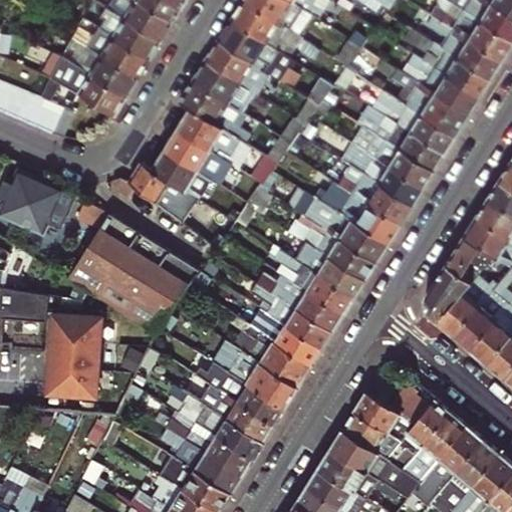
[(103,8),(89,0),(84,10),(98,18),(104,8),(103,8)]
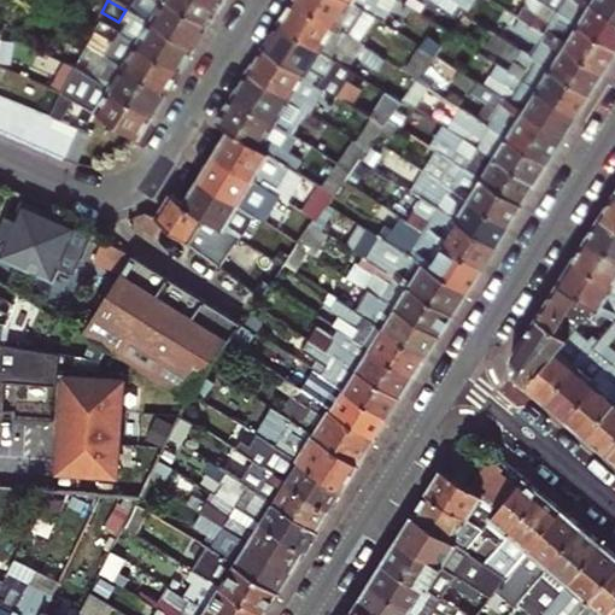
[(206,28),(162,0),(138,0),(130,12),(135,16),(146,23),(192,51),(206,28)]
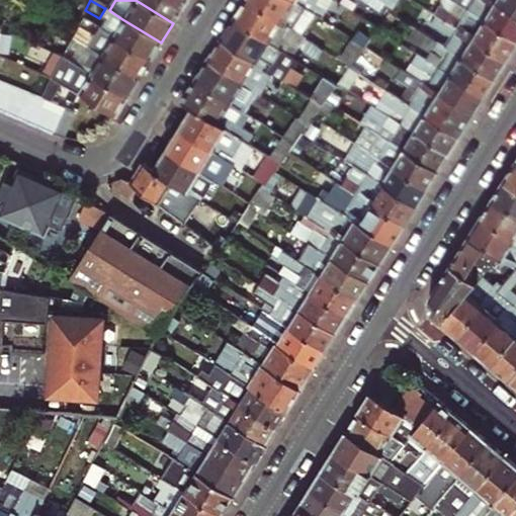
[(136,0),(173,23),(186,0),(136,0)]
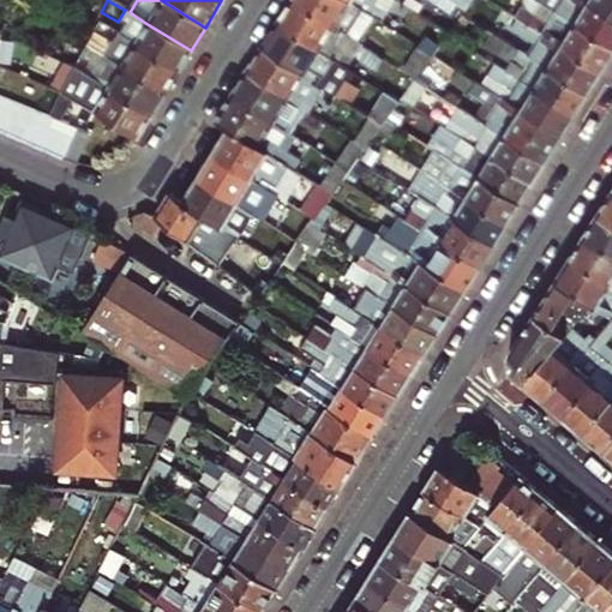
[(331,28),(347,4),(340,0),(288,0),(288,1),(331,28)]
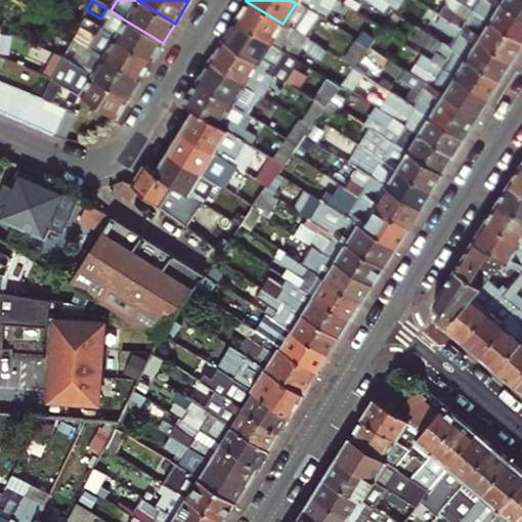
[(290,0),(296,3),(310,12),(313,7),(309,5),(310,2),(306,0),(290,0)]
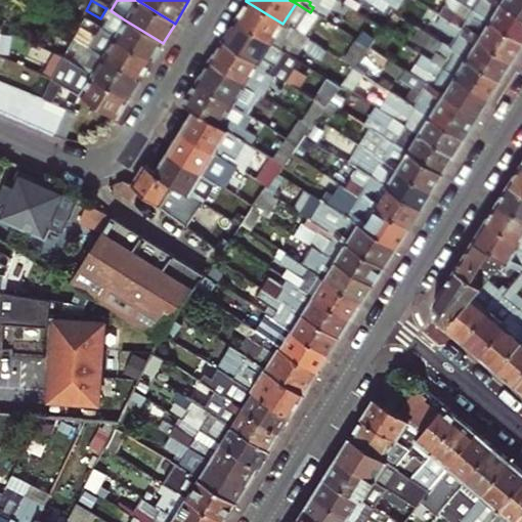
[(380,0),(394,8),(399,0),(380,0)]
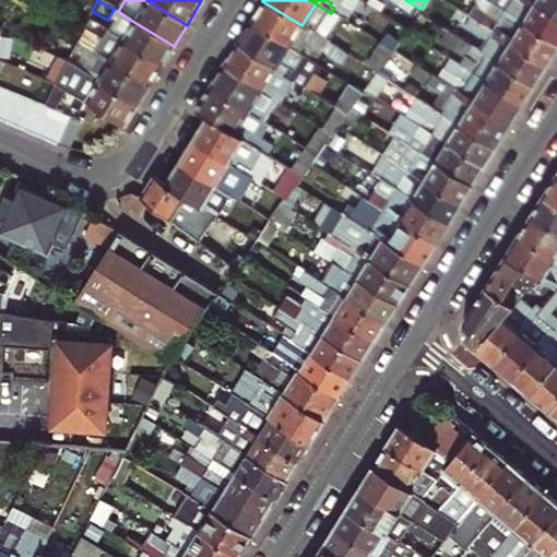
[(556,50),(556,44),(504,11),(497,21),(462,0),(461,0),(457,9),(466,15),(547,66),(556,50)]
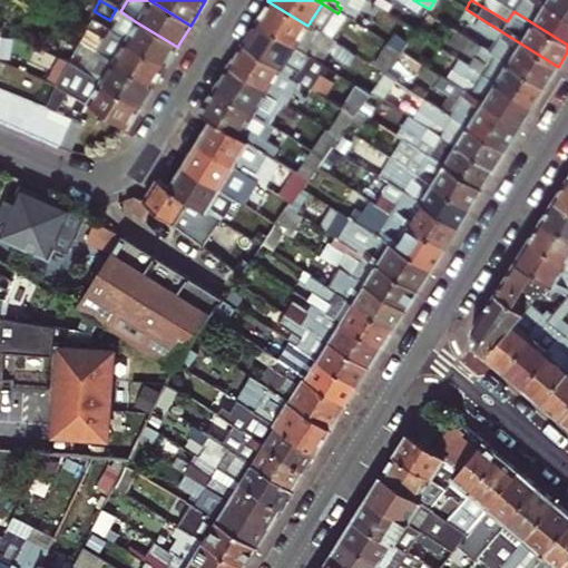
[(519,3),(513,0),(495,0),(513,11),(519,3)]
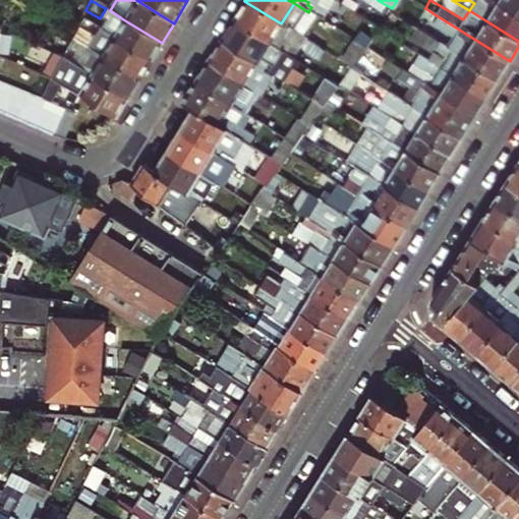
[(518,15),(493,0),(469,0),(474,3),(469,10),(518,41),(518,15)]
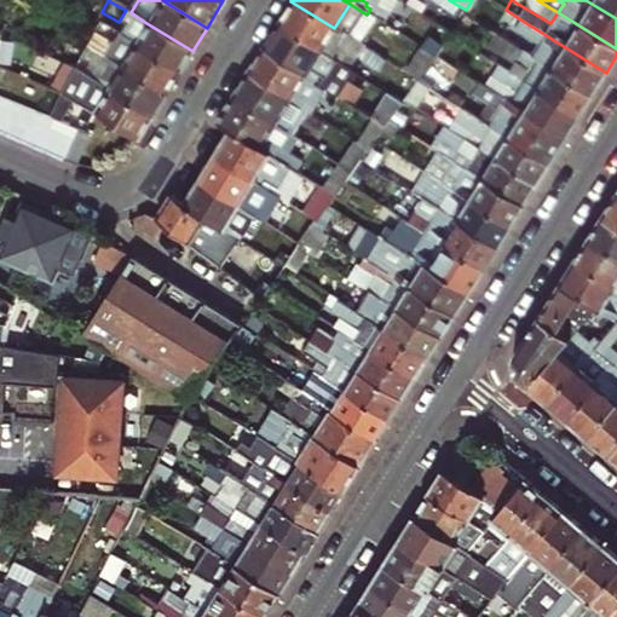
[(616,0),(586,0),(616,18),(616,0)]
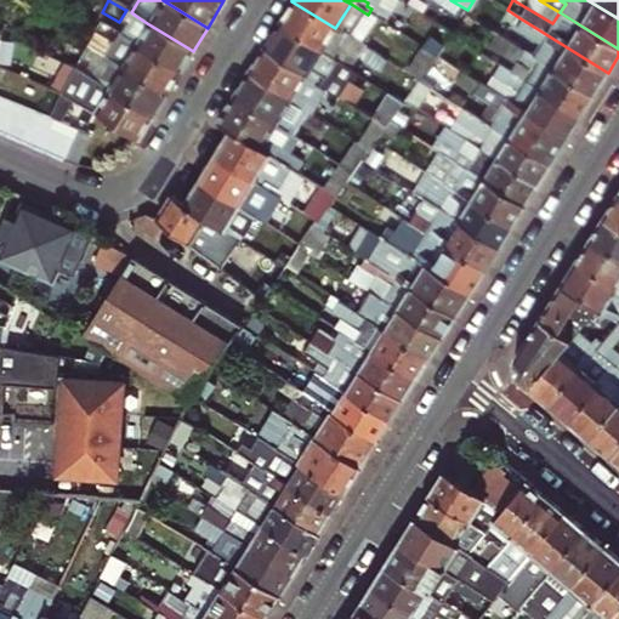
[(385,60),(335,28),(291,1),(277,26),(333,60),(339,63),(344,54),(353,60),(356,55),(379,71),(385,60)]
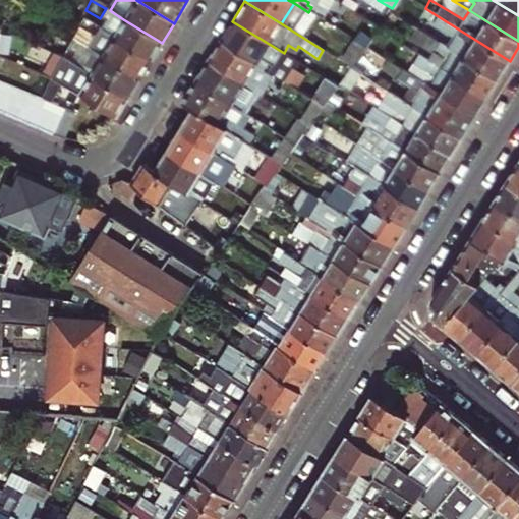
[(115,32),(123,19),(114,13),(110,10),(102,23),(115,32)]
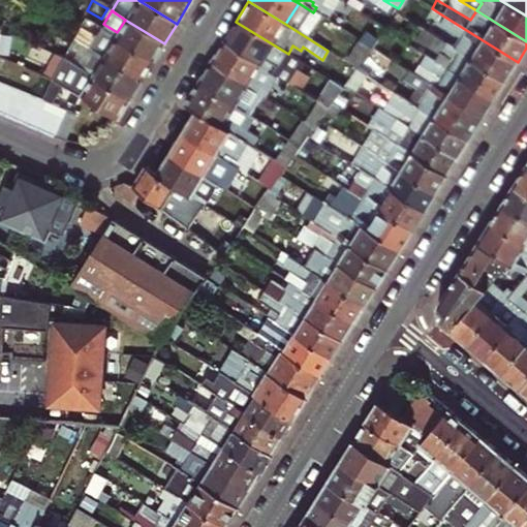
[(506,81),(518,62),(441,14),(435,23),(462,40),(456,50),(506,81)]
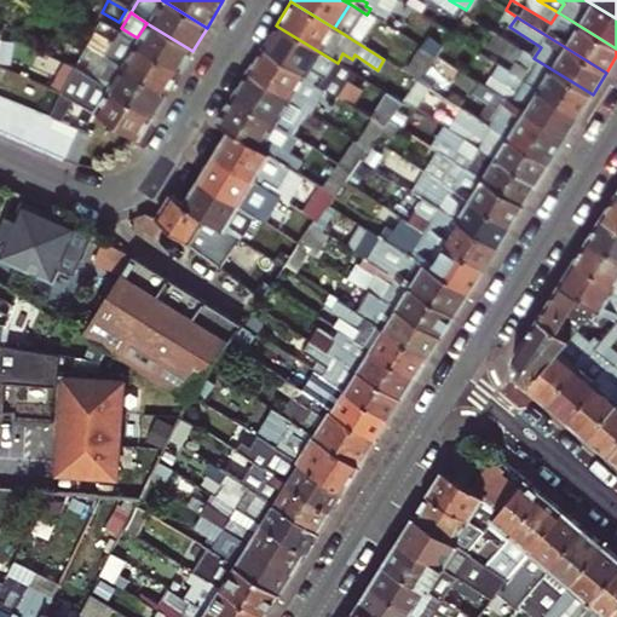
[(436,19),(421,44),(436,52),(453,29),(436,19)]
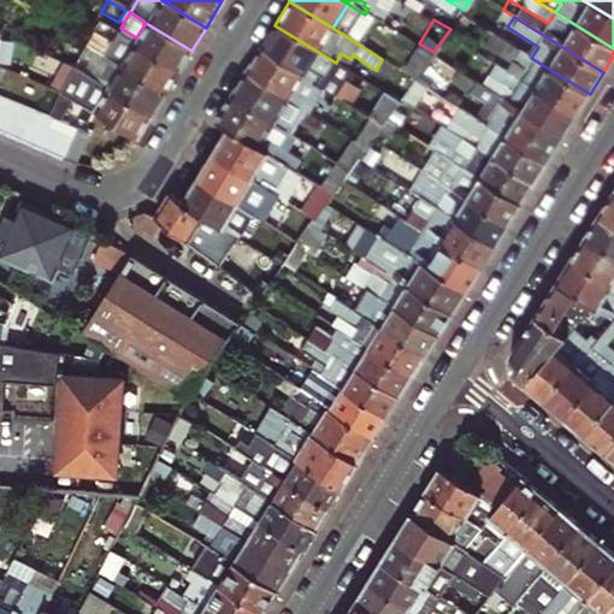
[(192,51),(146,23),(136,37),(120,28),(117,34),(178,71),(192,51)]
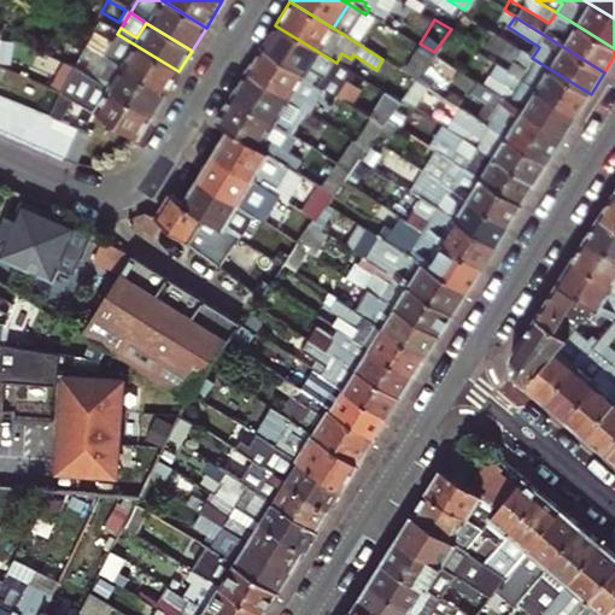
[(315,83),(317,86),(323,76),(321,75),(331,59),(275,25),(259,50),(311,81),(314,77),(316,81),(315,83)]
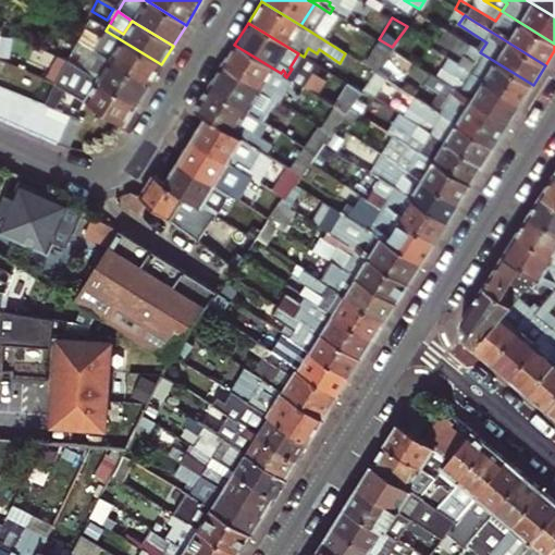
[(161,64),(106,31),(94,51),(149,85),(161,64)]
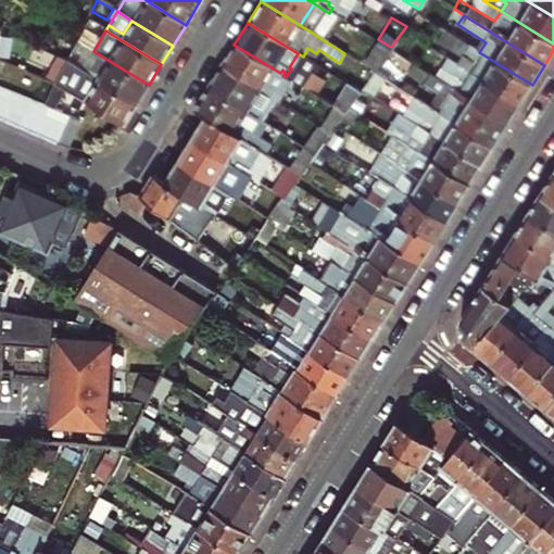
[(149,85),(93,51),(78,41),(66,62),(137,104),(149,85)]
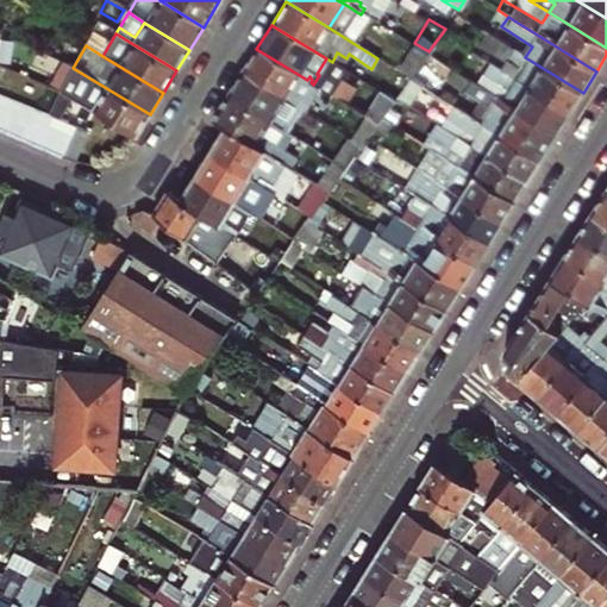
[(242,72),(296,106),(311,82),(312,80),(310,76),(307,80),(256,49),(242,72)]
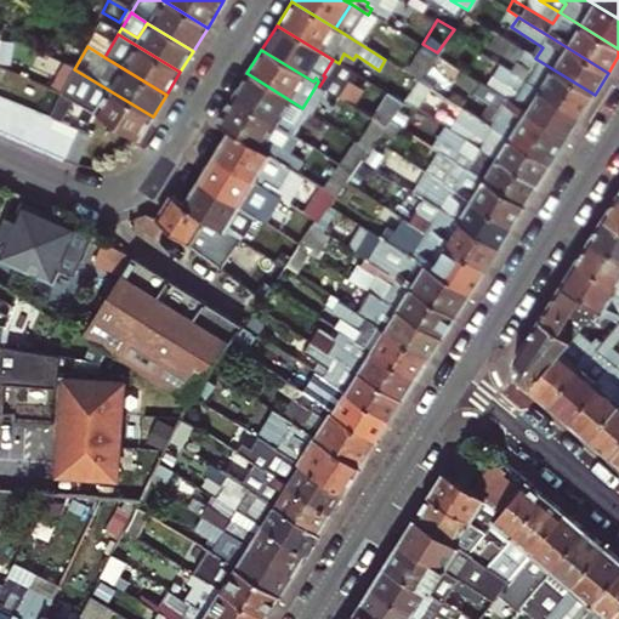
[(529,69),(523,79),(581,117),(595,95),(535,58),(522,50),(516,61),(529,69)]
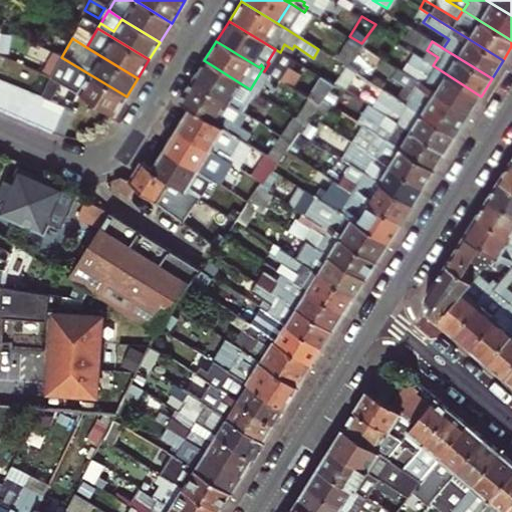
[(282,73),(286,67),(281,64),(286,56),(280,52),(275,49),(267,62),(269,63),(264,71),(273,77),(278,70),(282,73)]
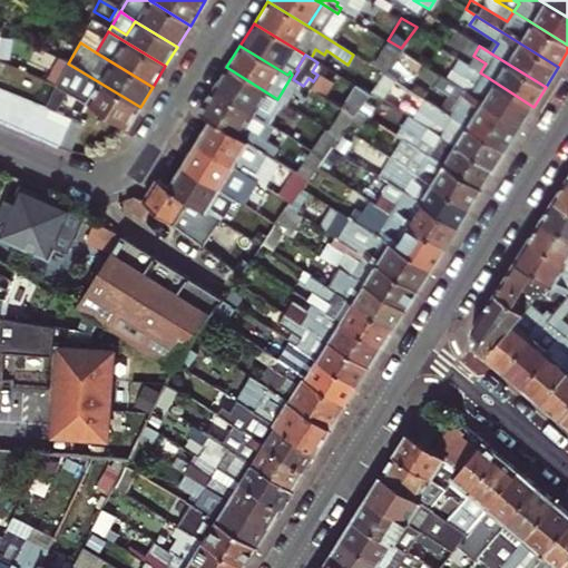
[(68,64),(59,59),(46,82),(55,86),(68,64)]
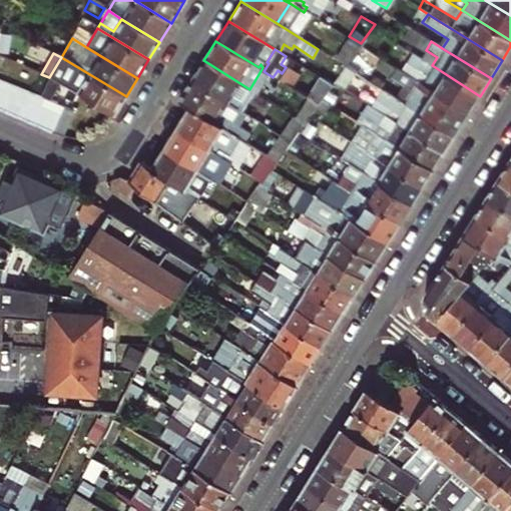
[(432,65),(413,54),(408,62),(428,74),(422,84),(469,114),(480,96),(432,65)]
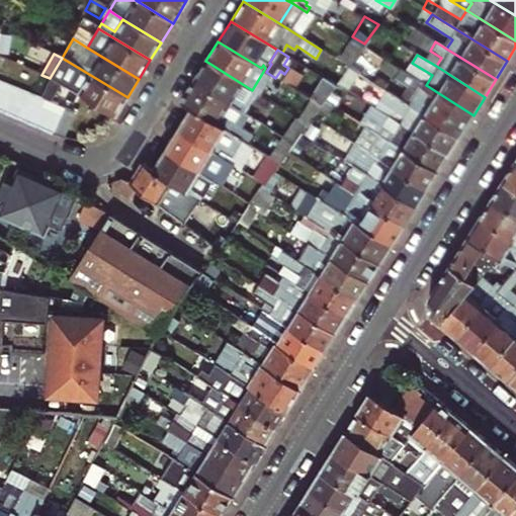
[(314,84),(320,76),(288,57),(283,65),(288,68),(314,84)]
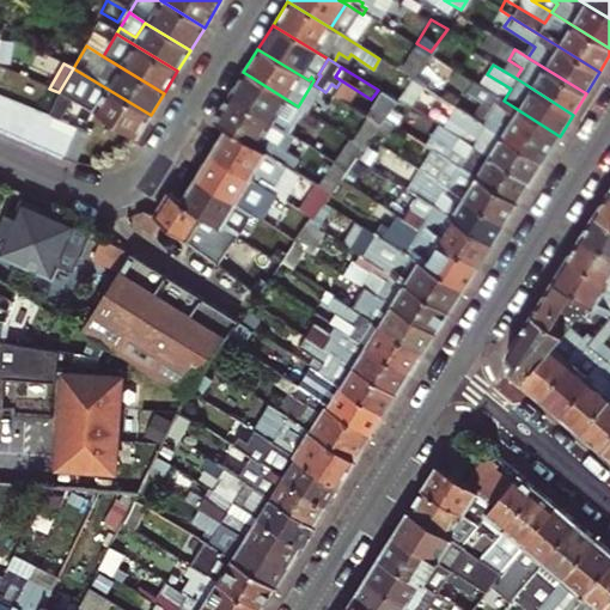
[(60,92),(69,98),(135,139),(151,115),(73,68),(59,92),(60,92)]
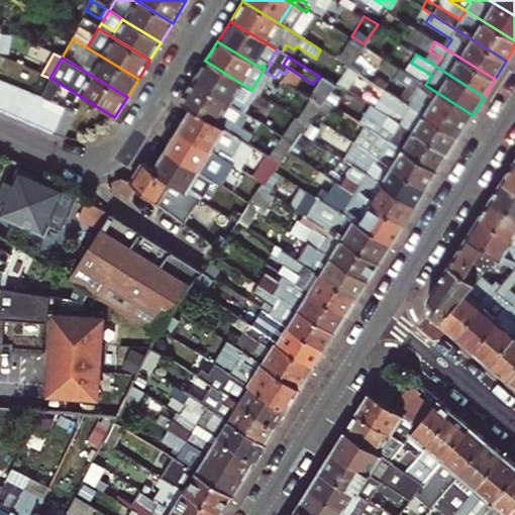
[(251,90),(205,61),(193,81),(229,104),(246,114),(256,120),(262,113),(245,103),(253,91),(251,90)]
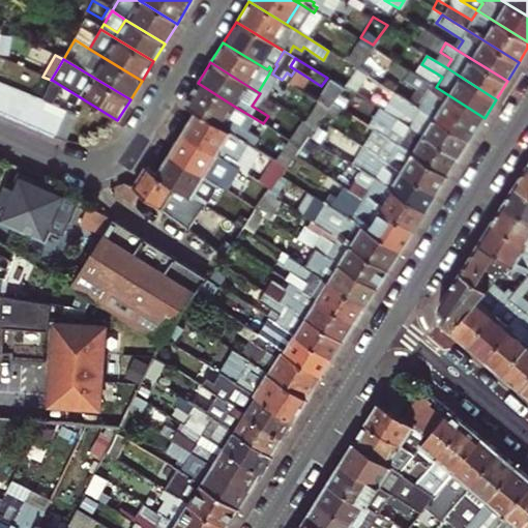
[(470,141),(485,118),(436,87),(412,72),(396,62),(389,70),(404,80),(424,93),(416,107),(470,141)]
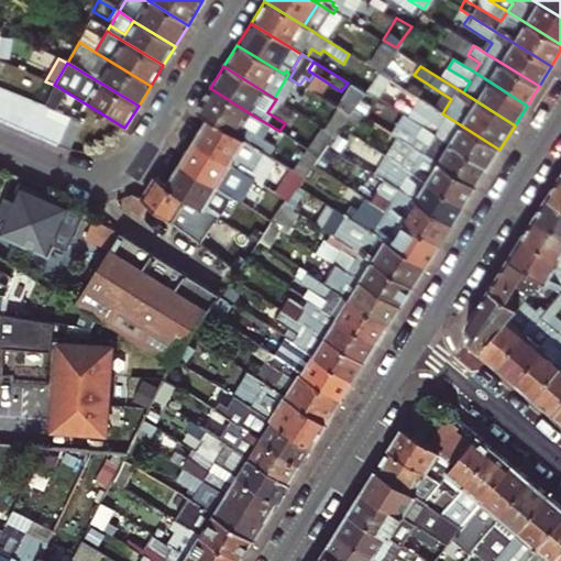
[(375,99),(388,79),(378,73),(365,91),(375,99)]
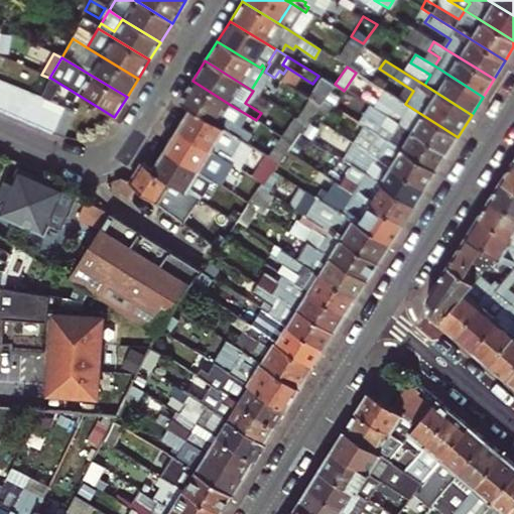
[(58,83),(50,78),(40,99),(50,102),(58,83)]
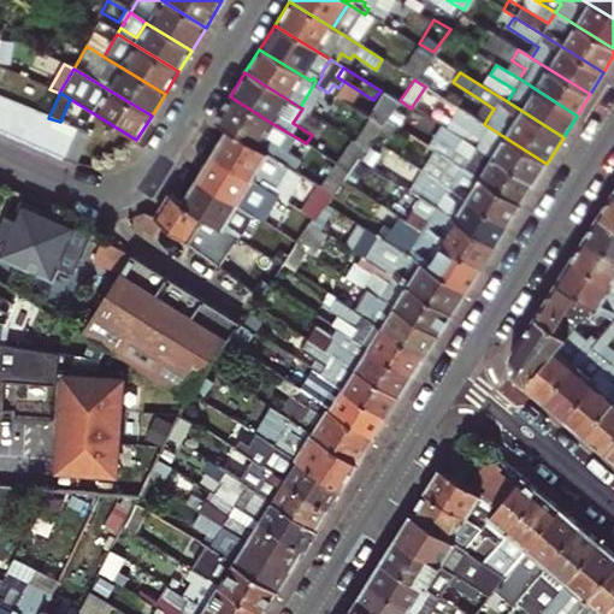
[(494,108),(470,93),(460,108),(474,118),(484,124),(494,108)]
